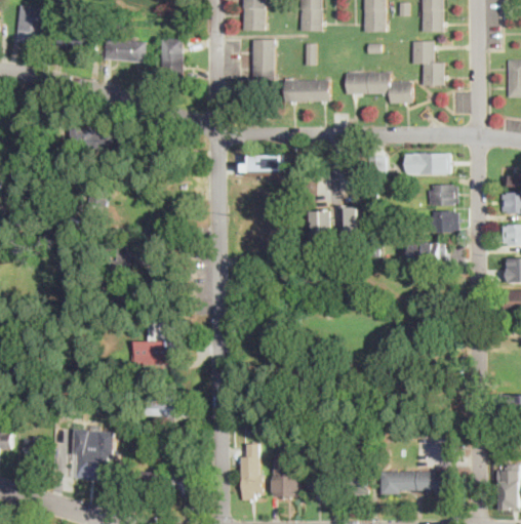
[(265,0),(265,31),(244,31),(244,0),(265,0)]
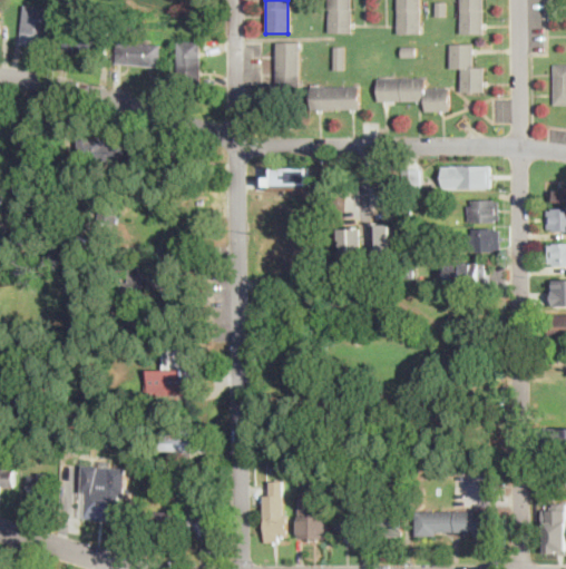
[(349,0),(349,35),(328,33),(328,0),(349,0)]
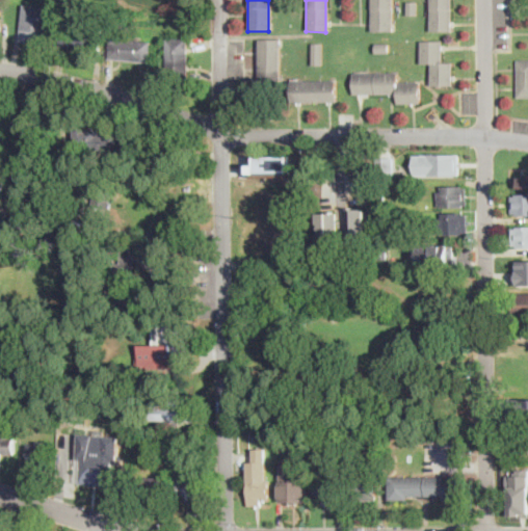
[(390,0),(390,32),(369,32),(369,0),(390,0)]
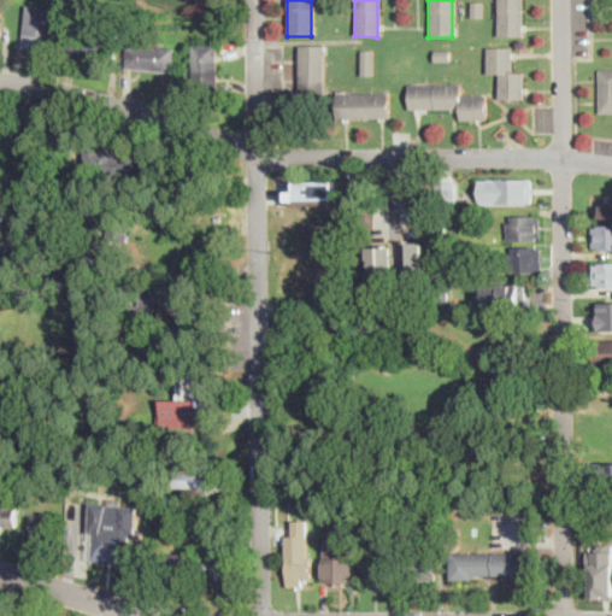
[(519,0),(519,37),(496,37),(496,0),(519,0)]
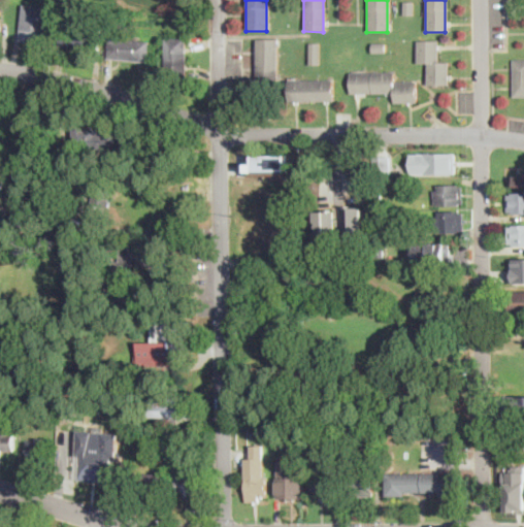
[(411,3),(411,17),(401,15),(401,2),(411,3)]
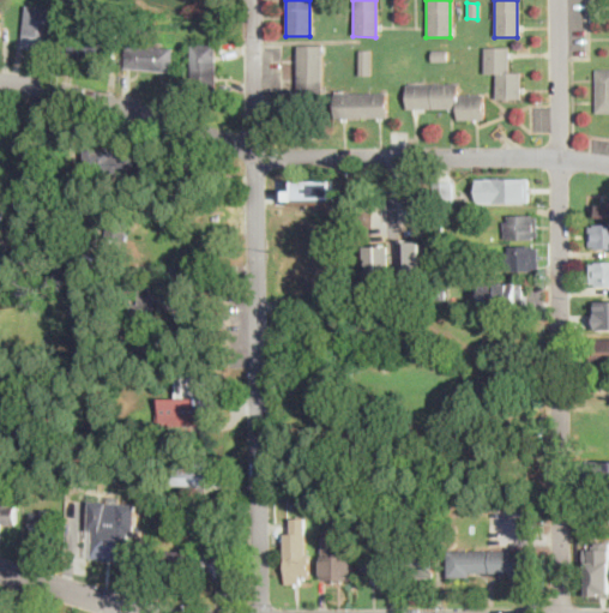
[(53,53),(19,48),(25,6),(59,11),(53,53)]
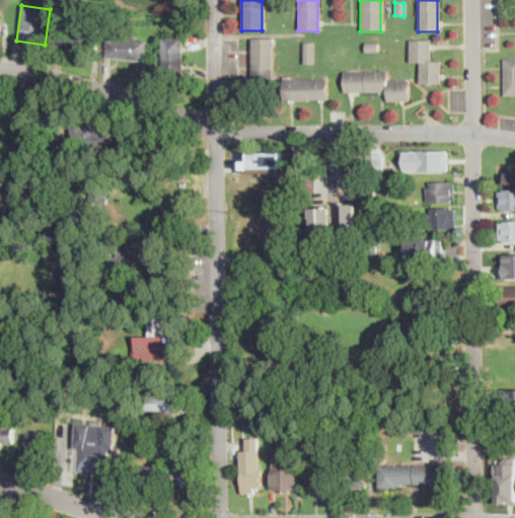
[(144,41),(143,62),(103,59),(105,39),(144,41)]
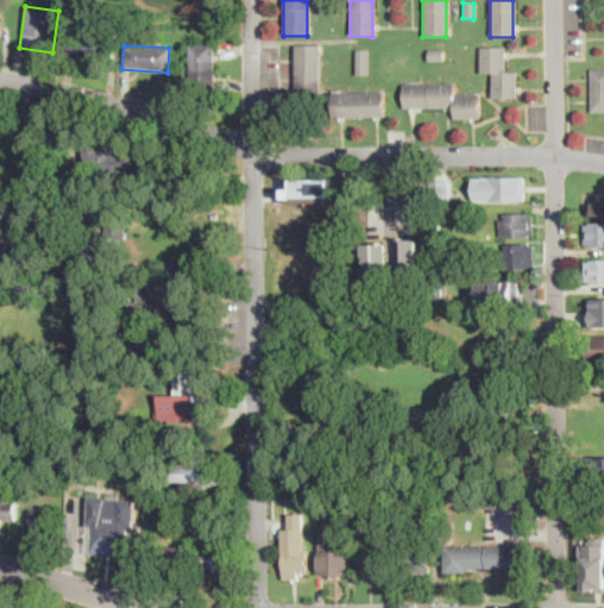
[(212,93),(188,93),(187,45),(212,45),(212,93)]
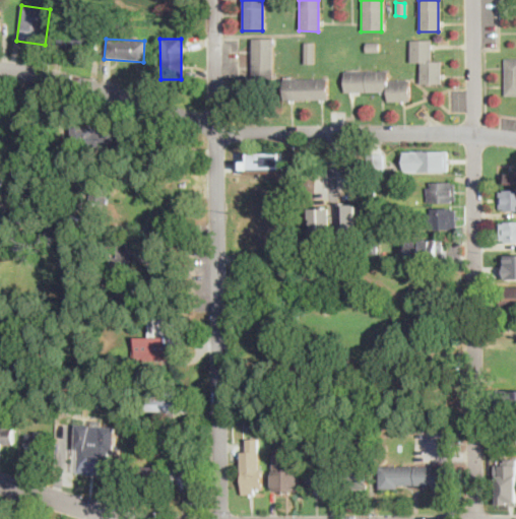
[(271,40),(270,83),(251,83),(251,40),(271,40)]
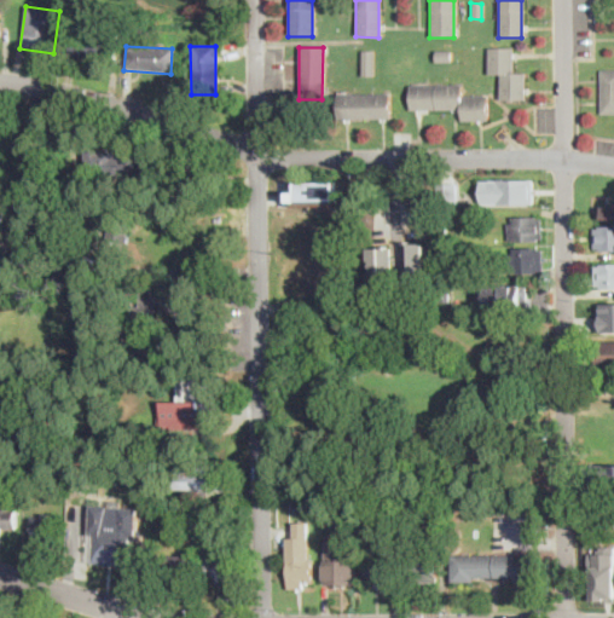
[(511,74),(522,74),(522,100),(498,100),(497,75),(487,75),(487,48),(510,48),(511,74)]
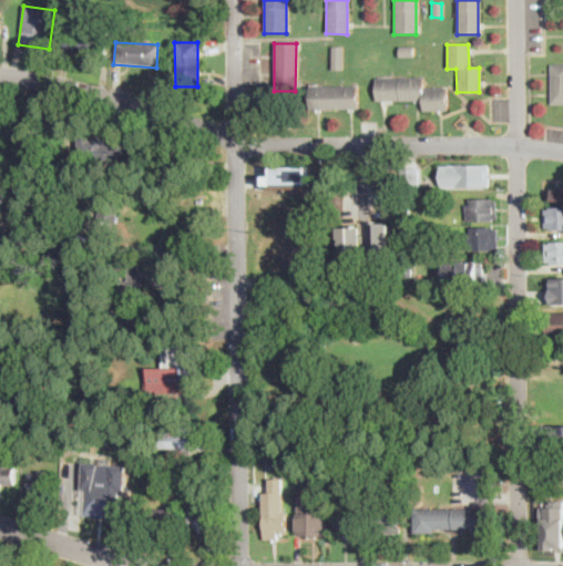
[(340,71),(329,71),(329,48),(340,48),(340,71)]
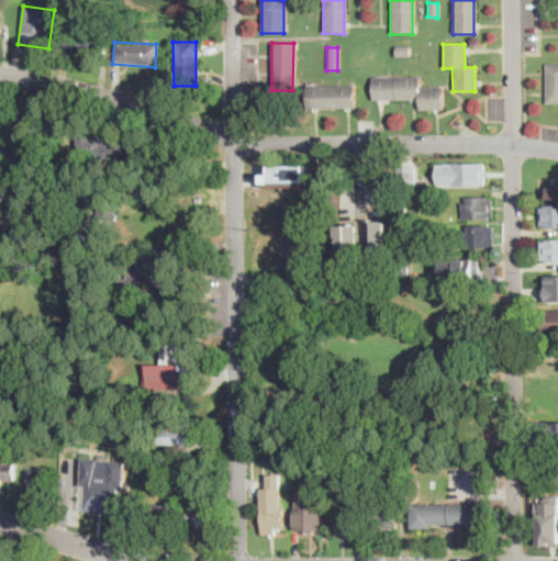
[(409,47),(409,57),(393,57),(393,47),(409,47)]
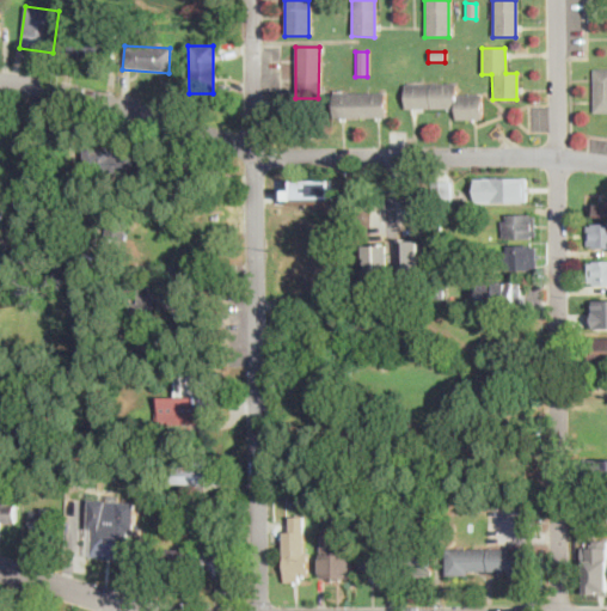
[(606,114),(592,114),(590,71),(606,71),(606,114)]
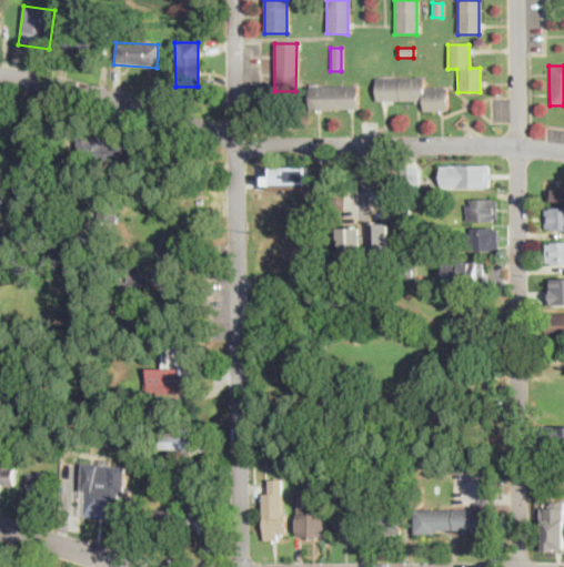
[(421,80),(421,90),(444,89),(444,111),(421,112),(421,101),(374,101),(374,80),(421,80)]
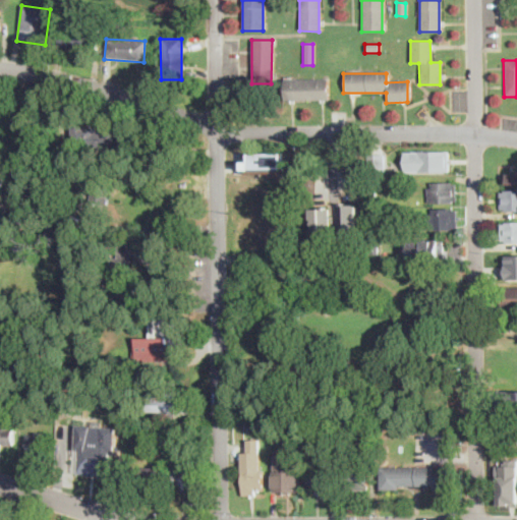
[(283,101),(282,81),(326,80),(327,101),(283,101)]
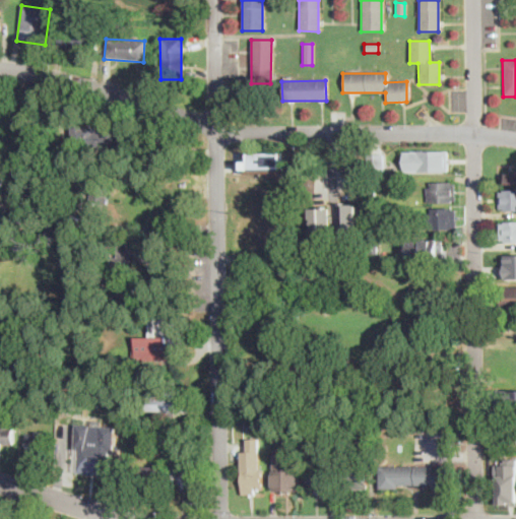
[(112,147),(75,145),(76,125),(113,126),(112,147)]
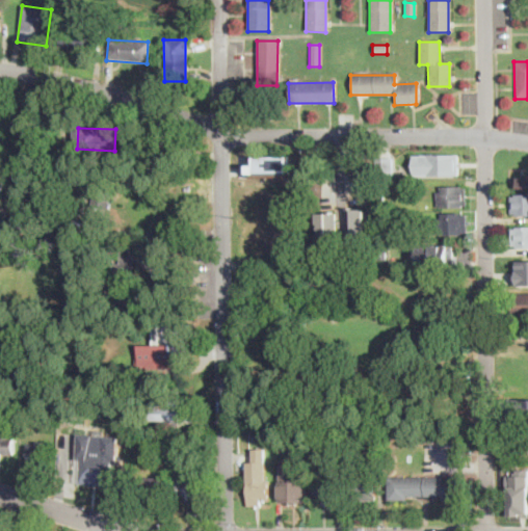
[(177,137),(175,147),(160,143),(163,134),(177,137)]
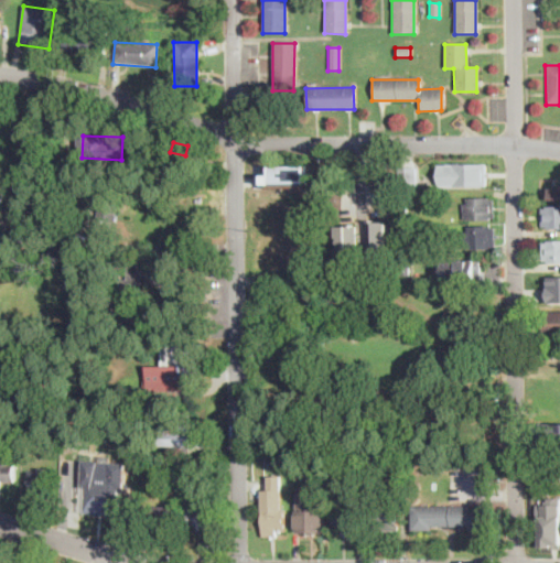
[(435,165),(435,186),(483,185),(483,163),(435,165)]
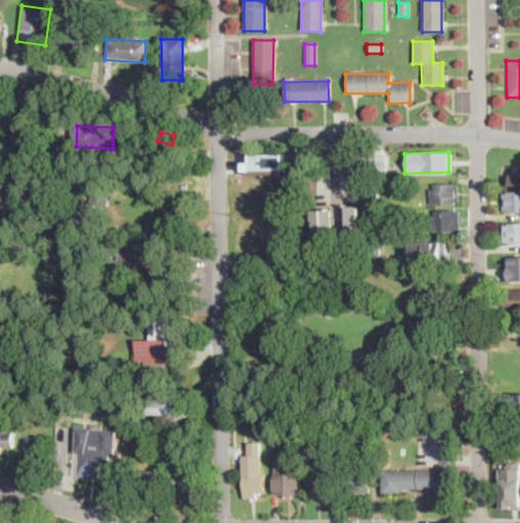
[(250,154),(282,154),(283,171),(250,172),(250,154)]
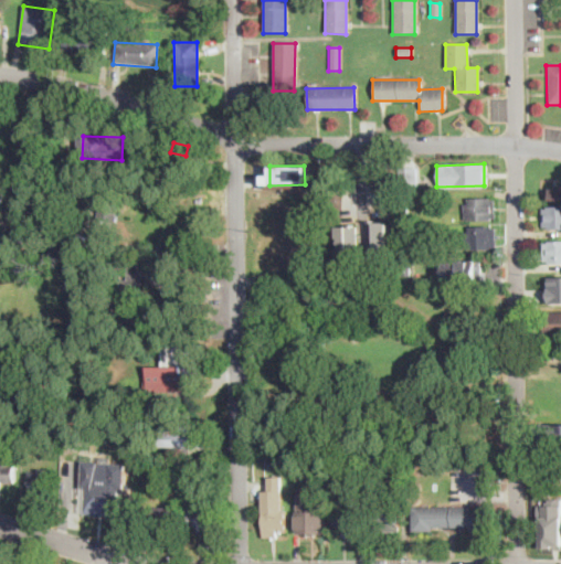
[(414,187),(397,187),(397,168),(414,168),(414,187)]
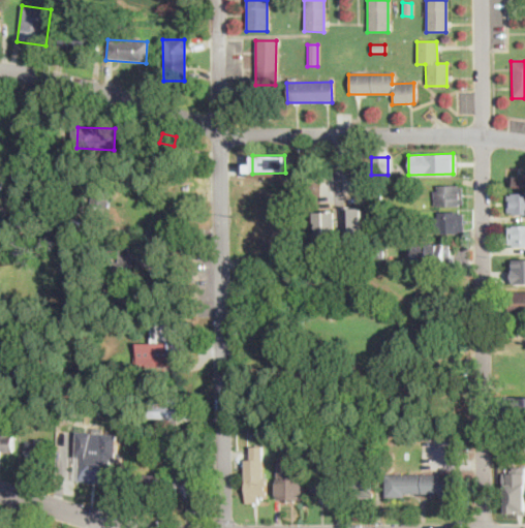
[(106,172),(106,208),(90,208),(90,172),(106,172)]
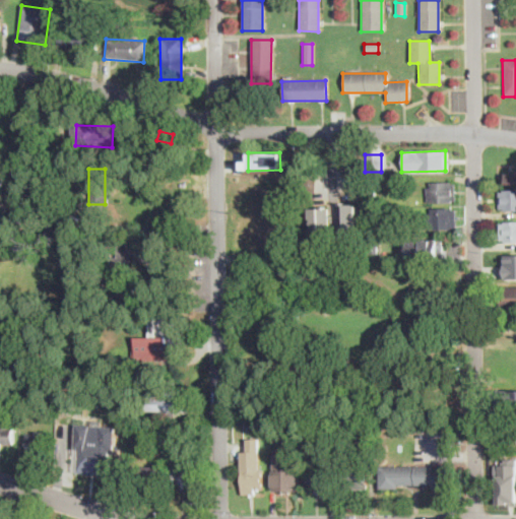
[(515,172),(515,184),(503,184),(503,175),(511,175),(511,172),(515,172)]
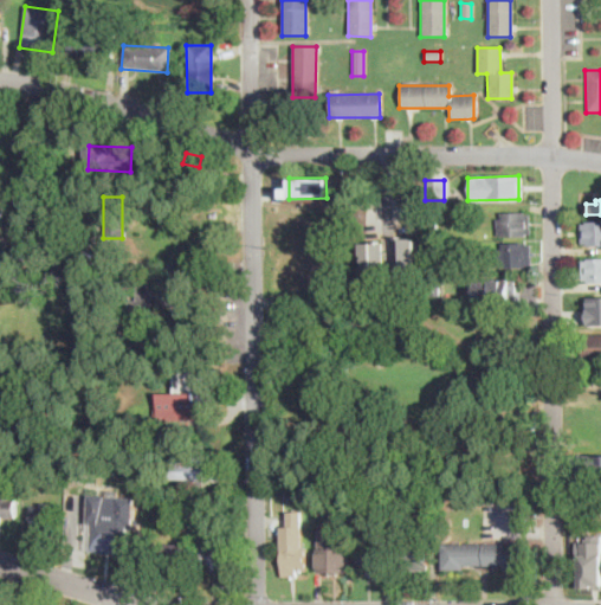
[(528,216),(527,236),(523,236),(523,238),(495,237),(495,220),(499,220),(499,214),(528,216)]
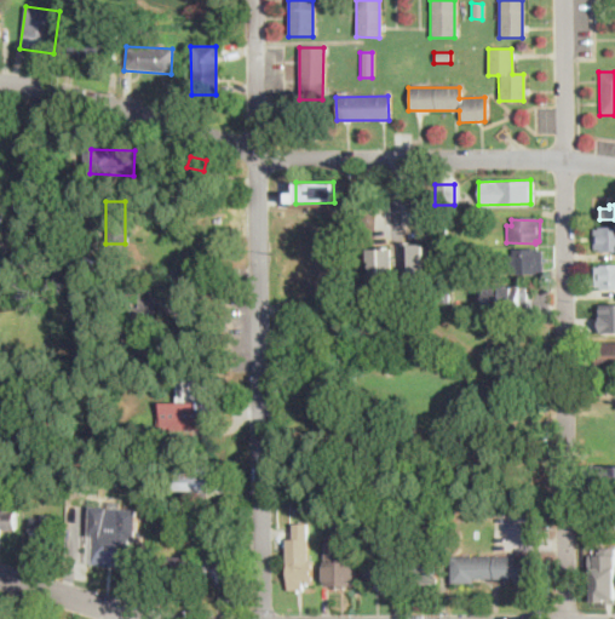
[(614,228),(614,252),(598,252),(598,251),(592,251),(592,230),(597,230),(597,228),(614,228)]
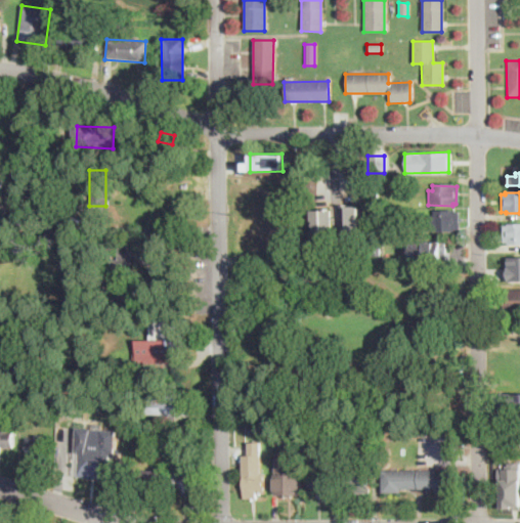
[(12,218),(12,229),(0,229),(0,203),(2,203),(2,218),(12,218)]
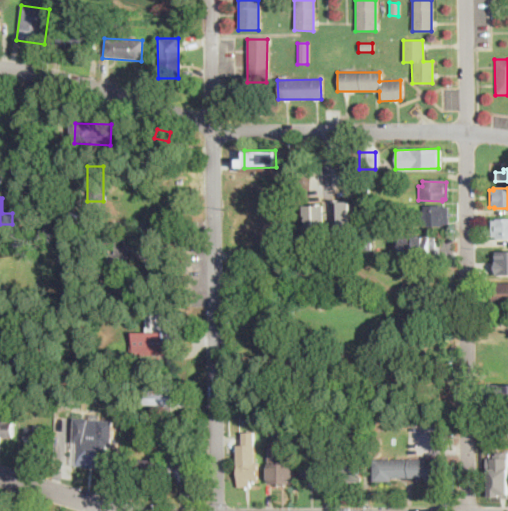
[(347,212),(347,223),(349,223),(349,233),(329,234),(329,202),(349,202),(349,212),(347,212)]
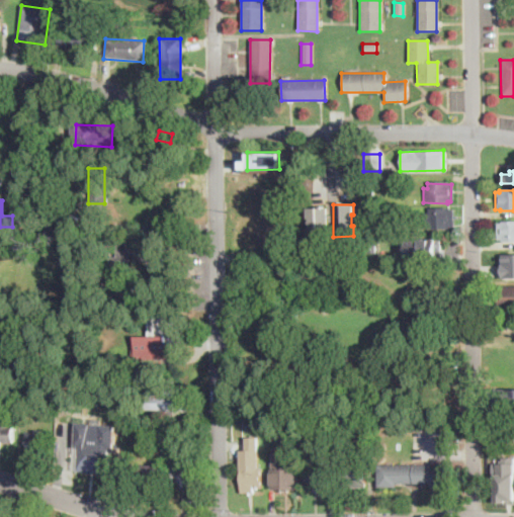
[(325,209),(324,240),(307,240),(307,209),(325,209)]
